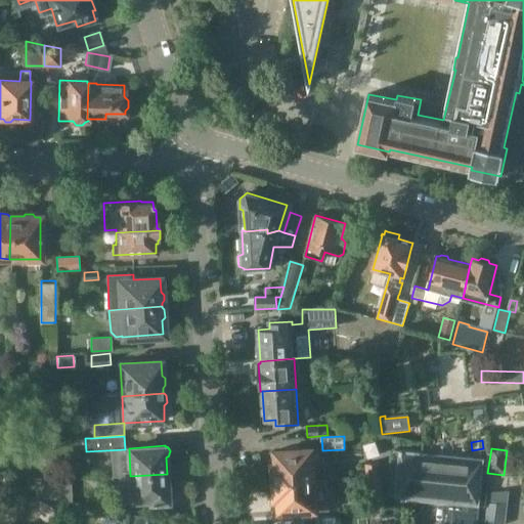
[(273,465),(274,484),(314,481),(313,466),(321,466),(320,454),(318,454),(318,449),(273,452),(273,465)]
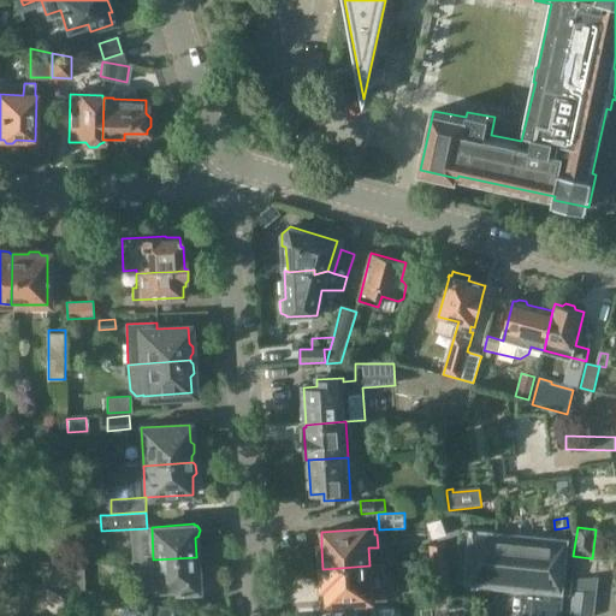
[(463,529),(458,581),(466,581),(465,585),(529,591),(526,615),(561,615),(564,593),(569,540),(463,529)]
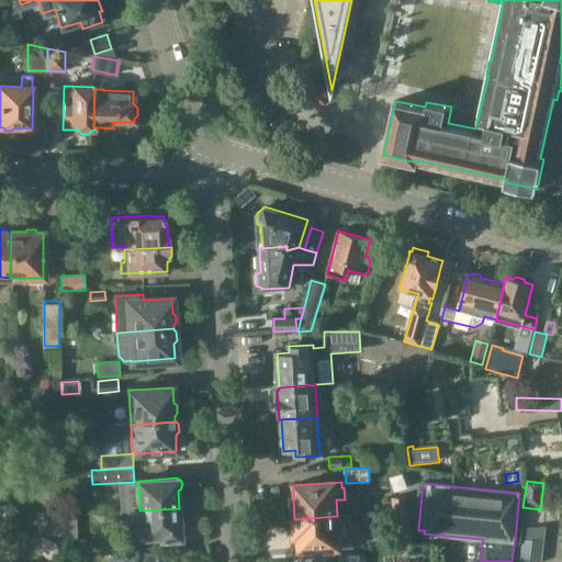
[(408,510),(407,495),(391,497),(391,512),(408,510)]
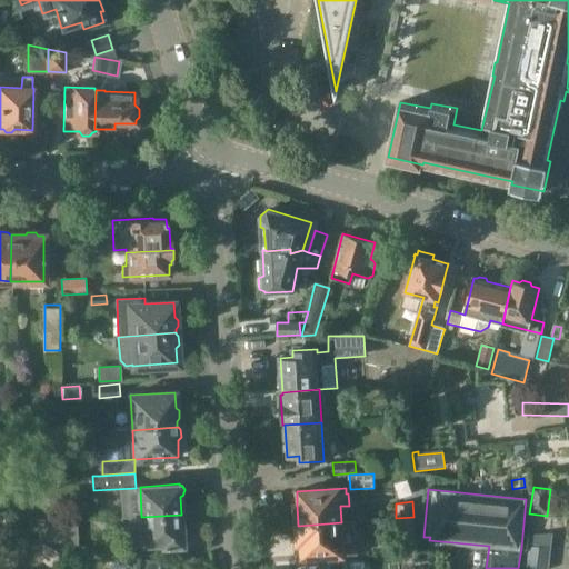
[(0,536),(6,533),(16,535),(15,533),(13,530),(2,509),(0,509),(0,536)]
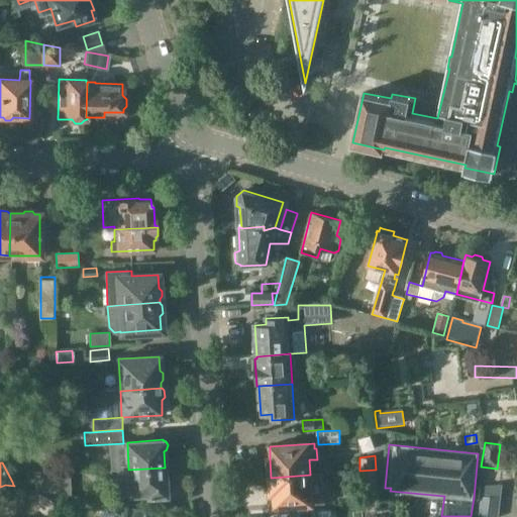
[(167,496),(165,468),(128,470),(117,471),(119,493),(130,492),(130,495),(147,494),(147,497),(167,496)]
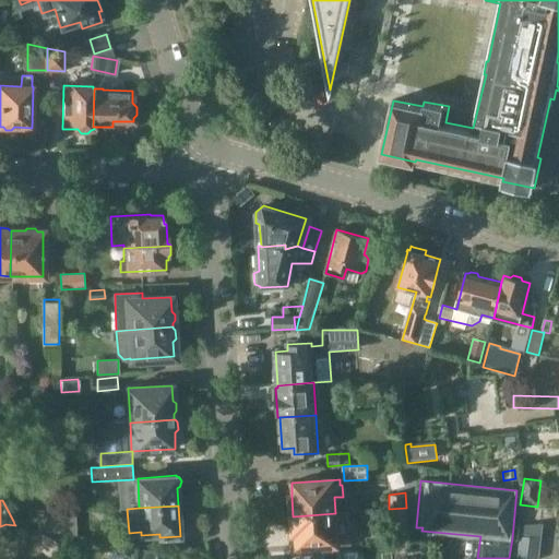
[(62,508),(60,508),(36,508),(36,527),(62,526),(62,515),(62,508)]
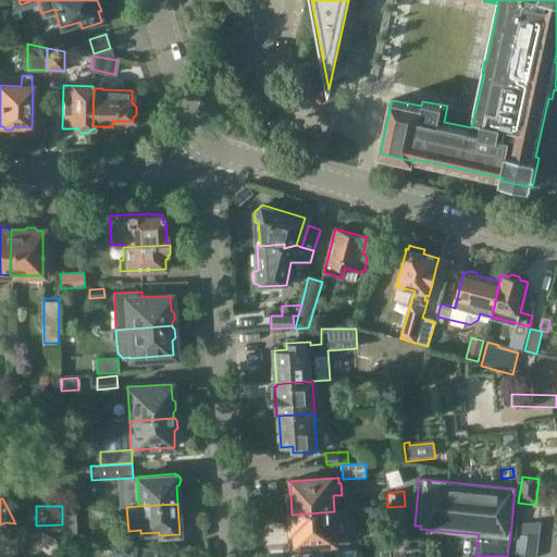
[(405,506),(387,507),(388,519),(406,518),(405,506)]
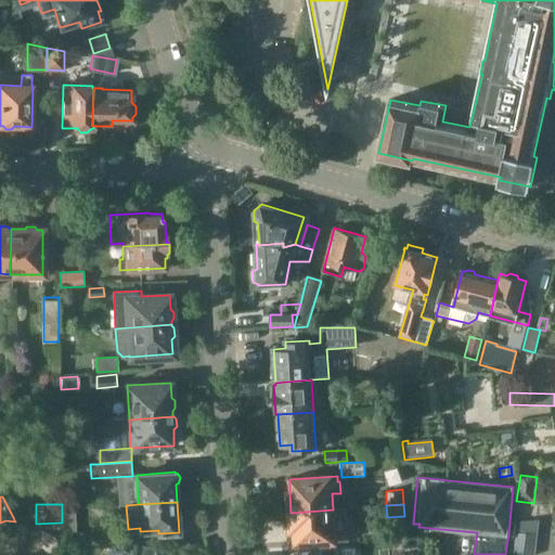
[(346,510),(333,510),(291,513),(292,531),(293,544),(348,540),(346,510)]
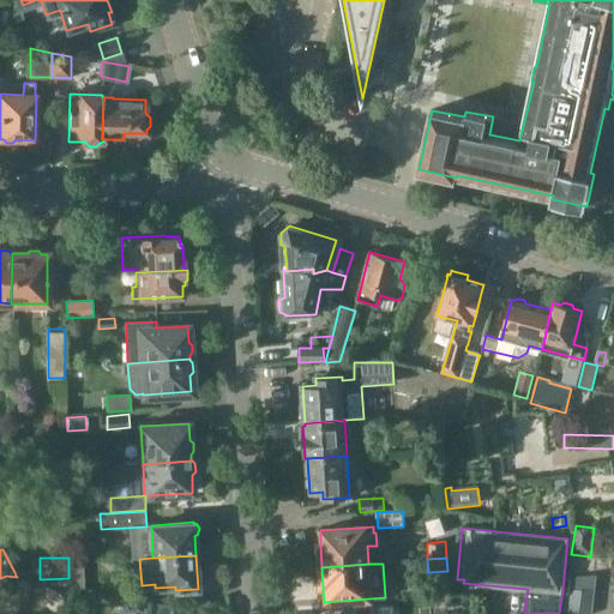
[(570,572),(569,587),(594,589),(595,576),(570,572)]
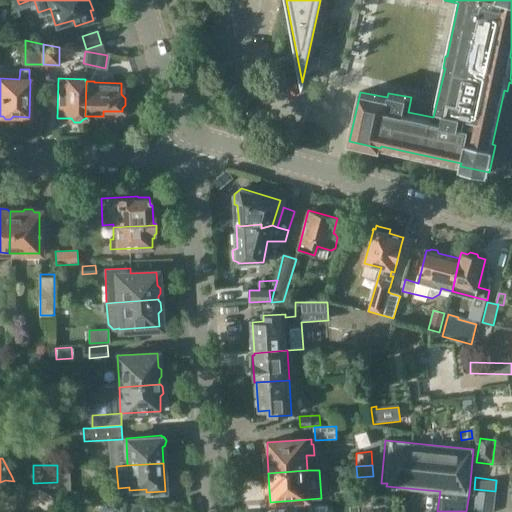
[(474,489),(473,499),(494,501),(495,491),(474,489)]
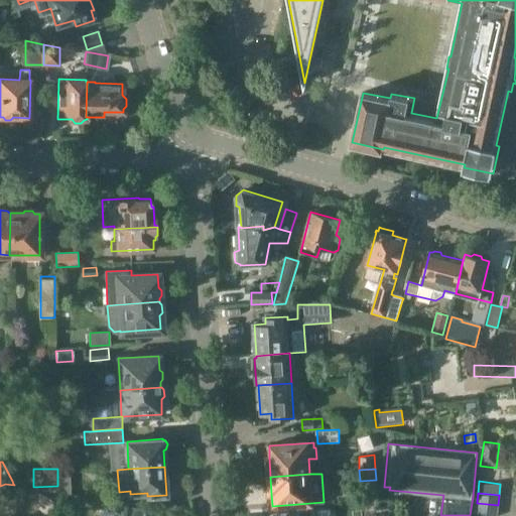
[(477,503),(475,513),(497,515),(498,505),(477,503)]
